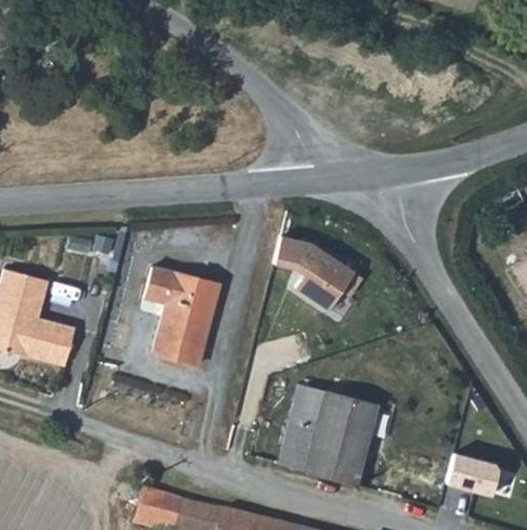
[(337,318),(361,277),(283,230),(266,259),(295,276),(287,288),(337,318)]
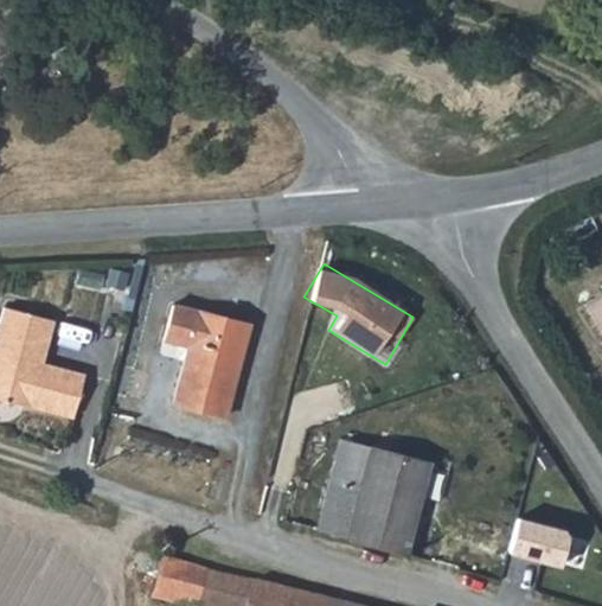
[(601,287),(584,299),(601,325),(601,287)]
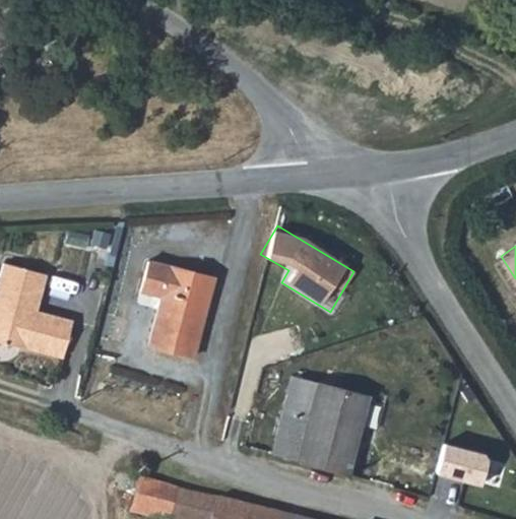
[(33,296),(39,297),(48,268),(5,256),(0,271),(0,334),(62,352),(72,316),(37,305),(30,303),(33,296)]
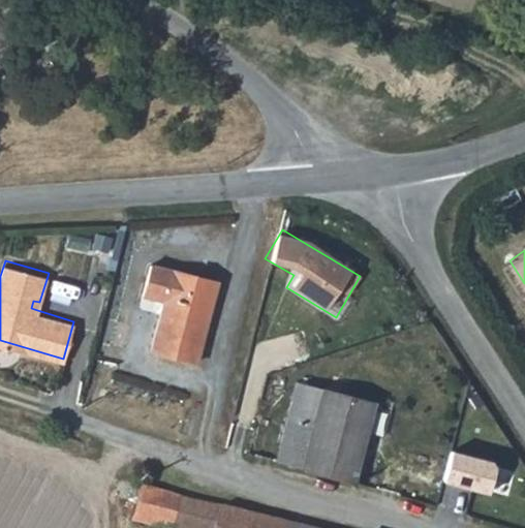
[(166,299),(153,348),(199,361),(221,282),(154,264),(146,293),(166,299)]
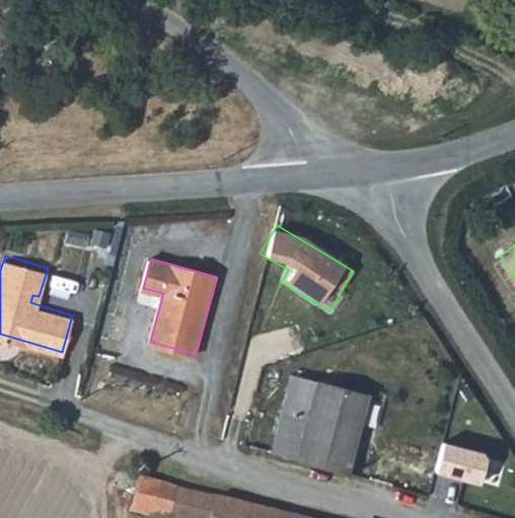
[(37,304),(39,296),(32,295),(30,302),(37,304)]
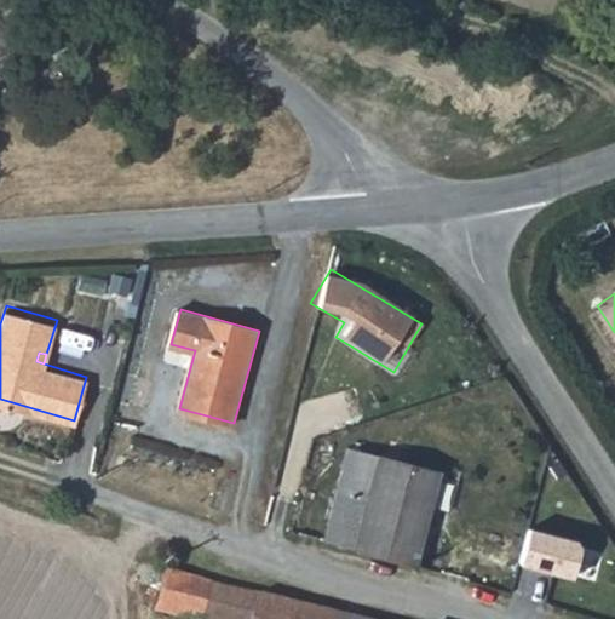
[(352,448),(328,540),(419,563),(442,471),(352,448)]
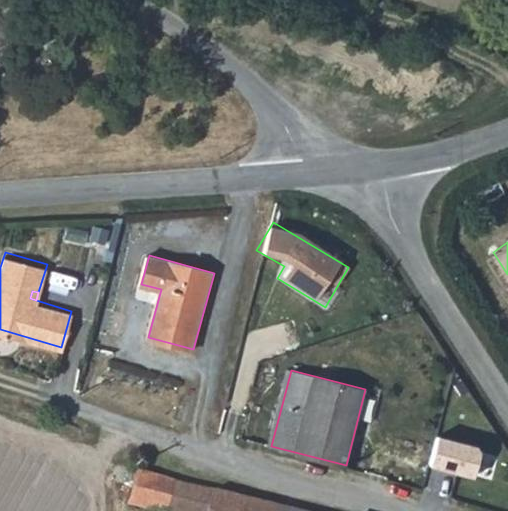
[(141,470),(133,506),(155,510),(172,510),(181,480),(141,470)]
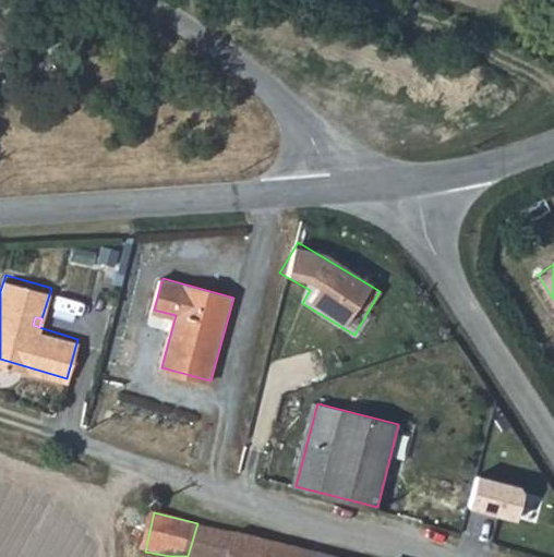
[(230,556),(237,532),(197,523),(188,556),(230,556)]
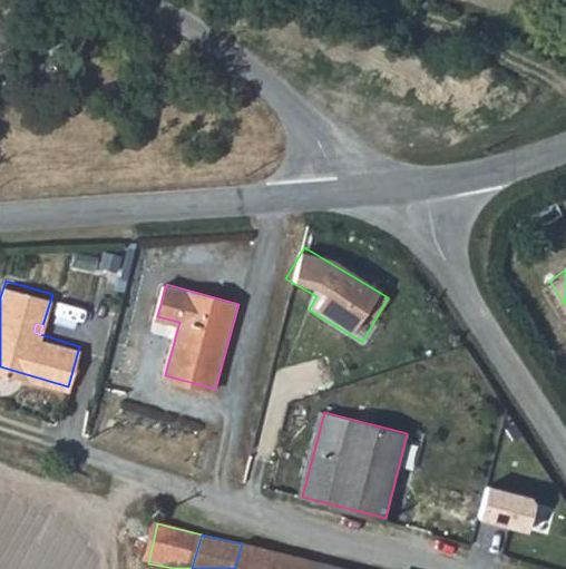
[(565,537),(550,547),(563,568),(565,568),(565,537)]
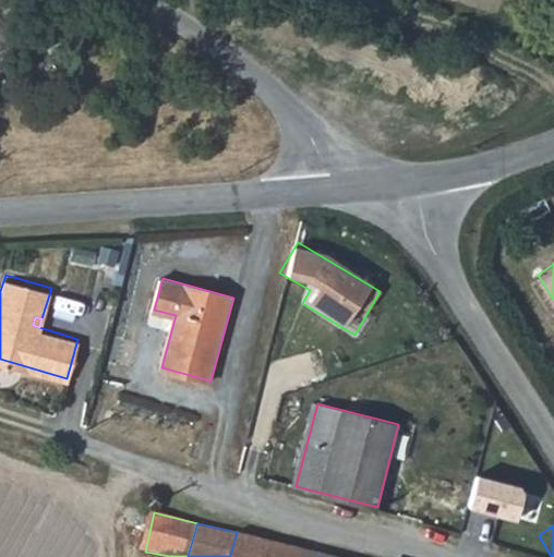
[(310,556),(312,551),(237,532),(230,556),(310,556)]
